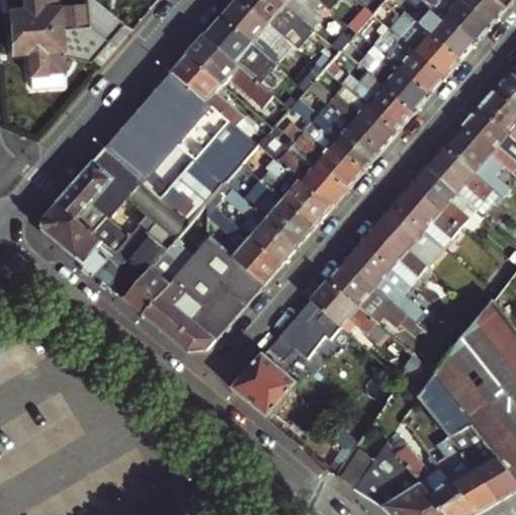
[(8,28),(86,22),(84,0),(52,3),(51,0),(20,0),(21,6),(6,8),(8,28)]
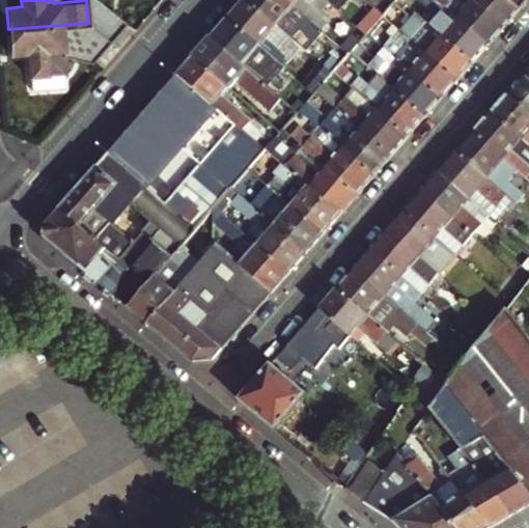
[(88,23),(108,40),(124,23),(98,0),(86,0),(88,23)]
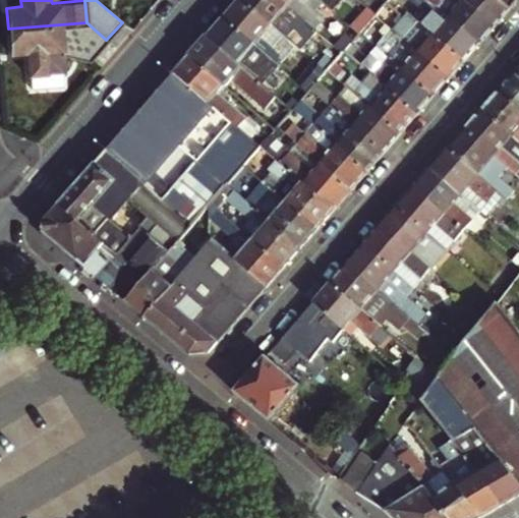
[(284,34),(244,0),(236,0),(224,15),(269,55),(272,57),(280,47),(276,43),(284,34)]
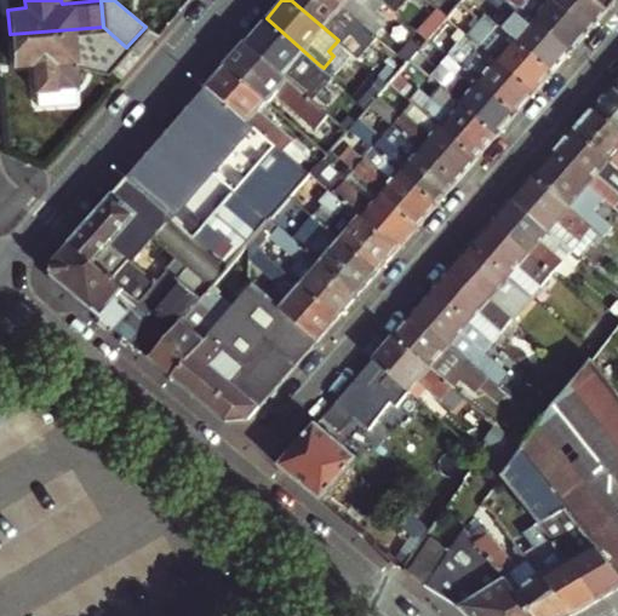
[(358,18),(337,0),(291,0),(338,40),(358,57),(368,45),(349,28),(358,18)]
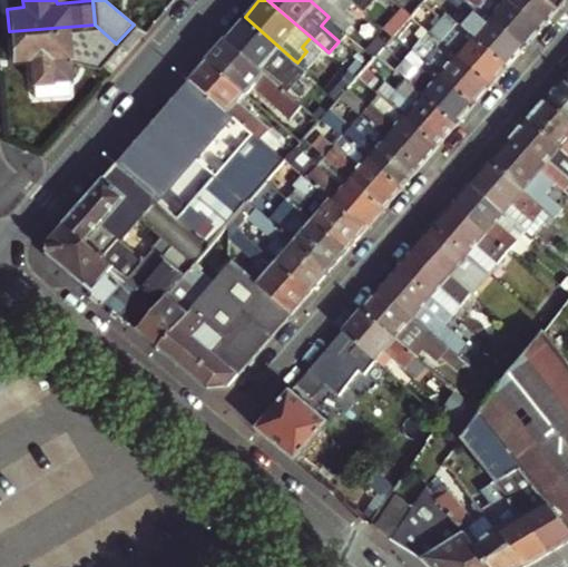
[(310,0),(329,17),(346,31),(356,20),(339,5),(342,0),(310,0)]
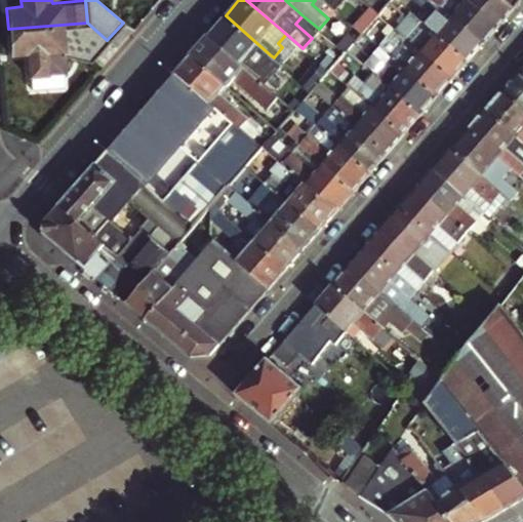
[(399,0),(389,0),(378,12),(377,12),(383,17),(399,0)]
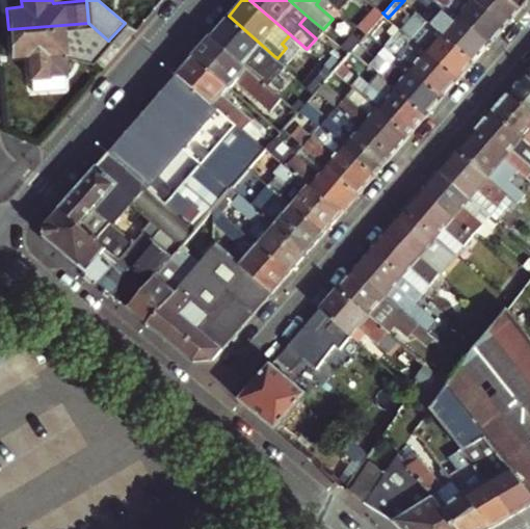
[(424,0),(416,9),(472,59),(488,42),(440,0),(424,0)]
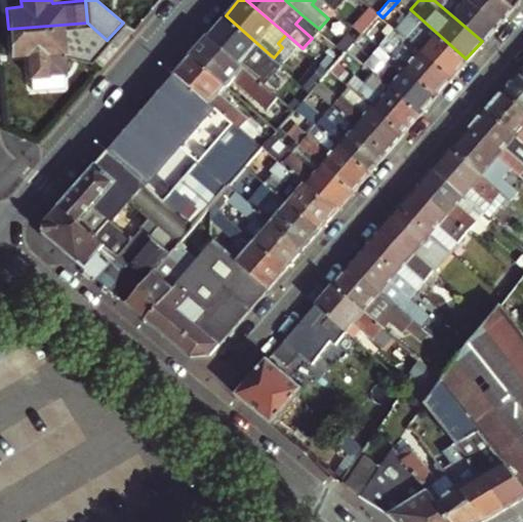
[(434,0),(482,41),(497,24),(470,0),(434,0)]
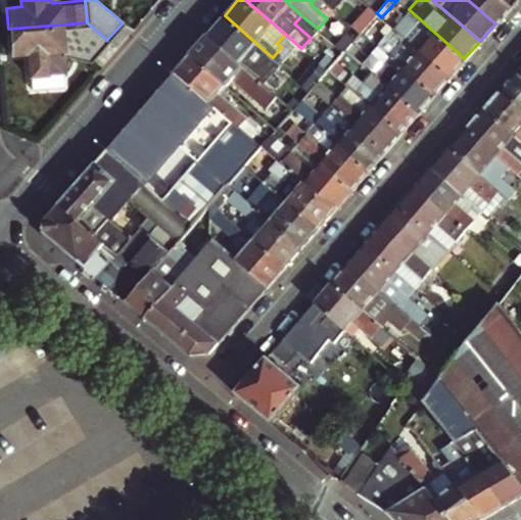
[(468,0),(495,24),(511,5),(505,0),(468,0)]
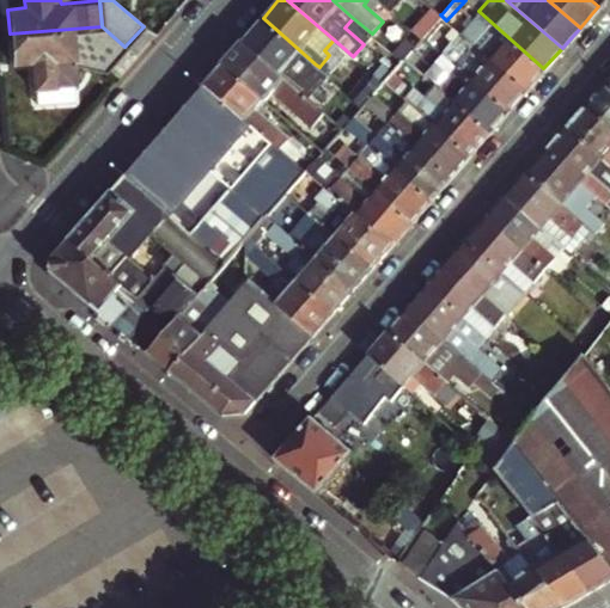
[(422,36),(440,14),(441,14),(432,6),(413,29),(421,37),(422,36)]
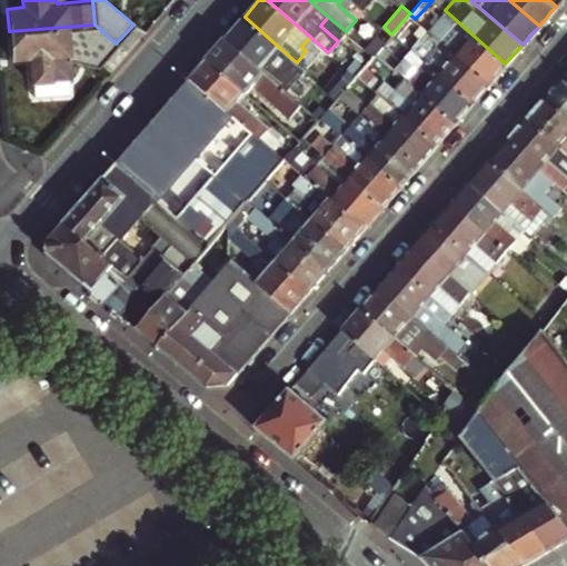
[(445,10),(427,30),(488,83),(491,79),(505,63),(445,10)]
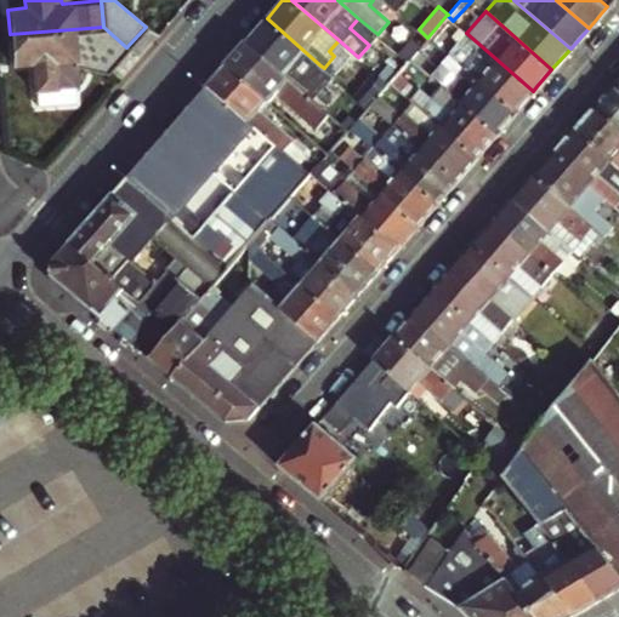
[(267,18),(246,40),(288,78),(312,98),(317,92),(311,86),(316,80),(311,76),(321,66),(267,18)]
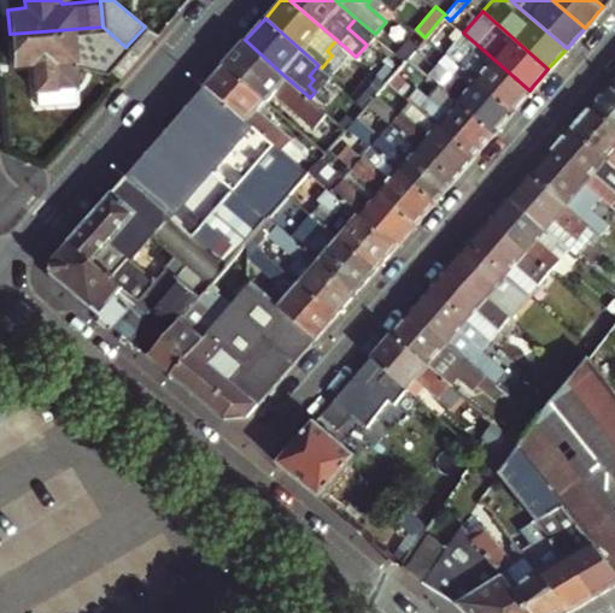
[(529,90),(463,33),(456,25),(449,34),(457,41),(445,53),(511,111),(529,90)]
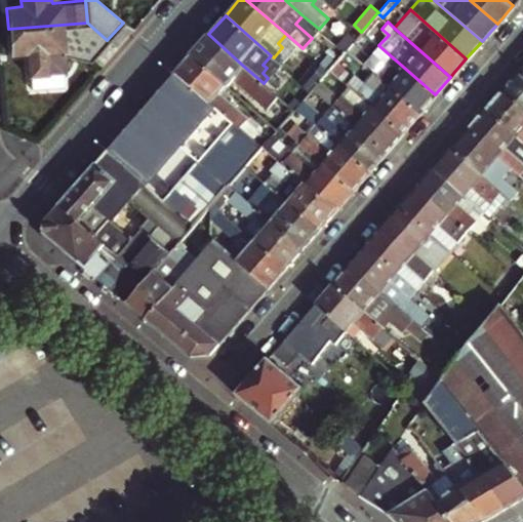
[(107,40),(87,23),(8,29),(9,51),(25,50),(27,73),(29,73),(30,86),(61,83),(59,70),(62,70),(61,53),(88,61),(107,40)]
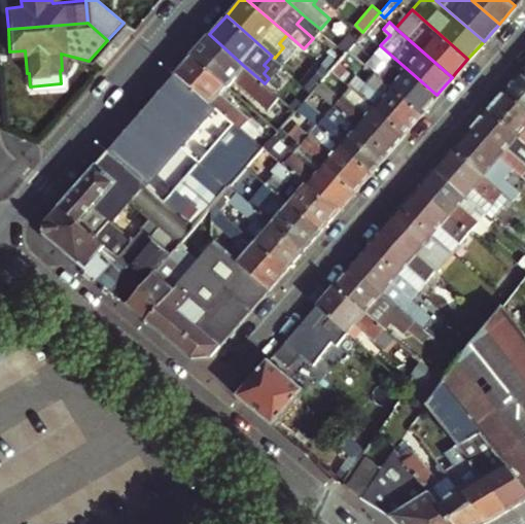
[(375,72),(390,85),(421,112),(436,95),(380,45),(363,31),(362,32),(357,37),(375,53),(364,63),(375,72)]
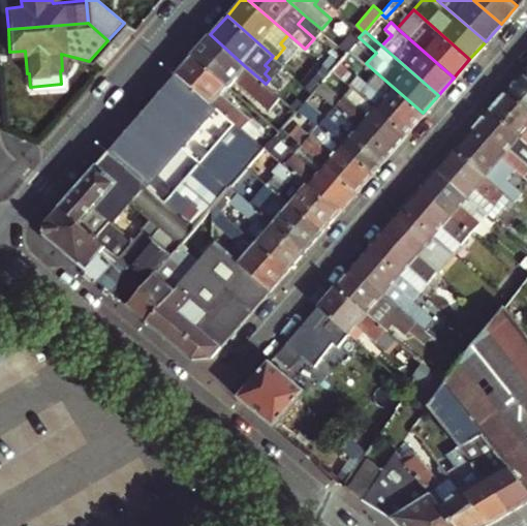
[(210,34),(192,54),(226,84),(228,86),(245,66),(210,34)]
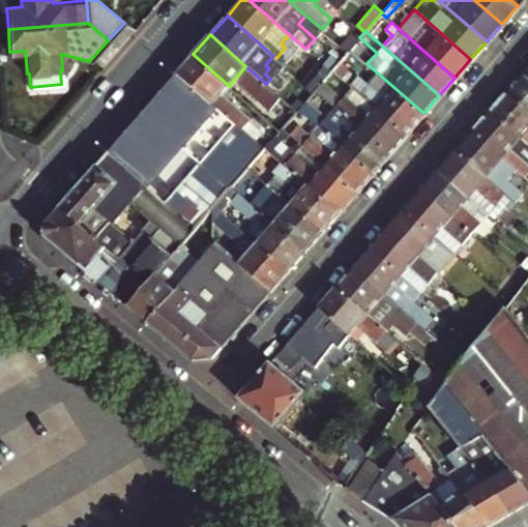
[(340,61),(347,52),(341,46),(324,65),(330,70),(332,68),(340,61)]
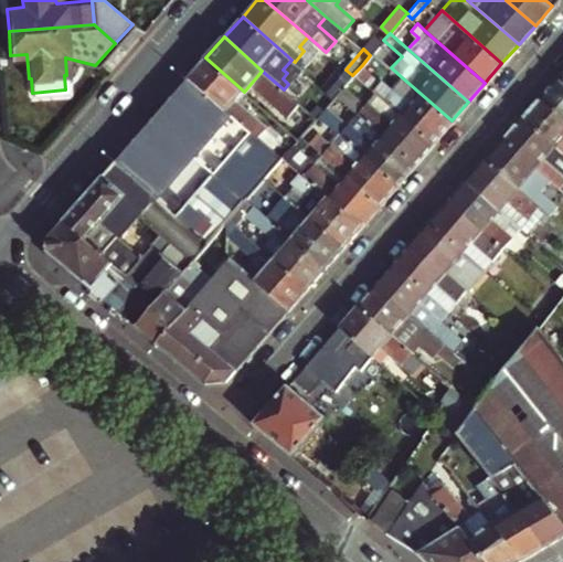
[(317,62),(304,51),(295,62),(307,73),(317,62)]
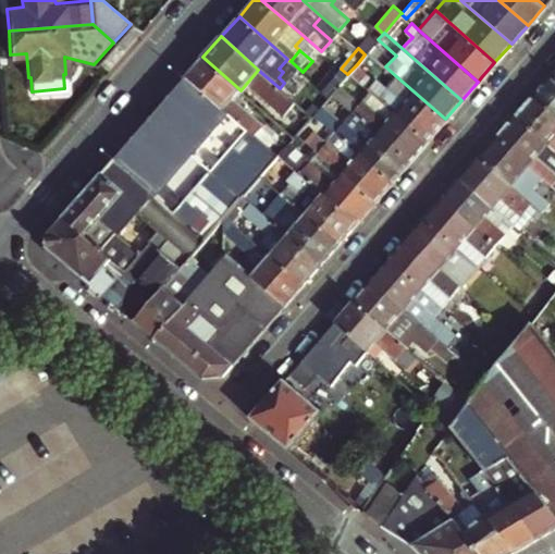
[(238,88),(202,57),(186,75),(254,135),(264,122),(233,95),(238,88)]
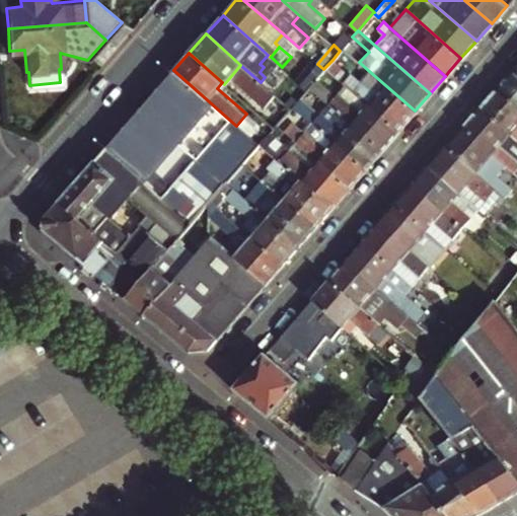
[(325,67),(367,103),(397,131),(415,111),(384,84),(376,94),(360,81),(351,72),(349,74),(333,60),(325,67)]
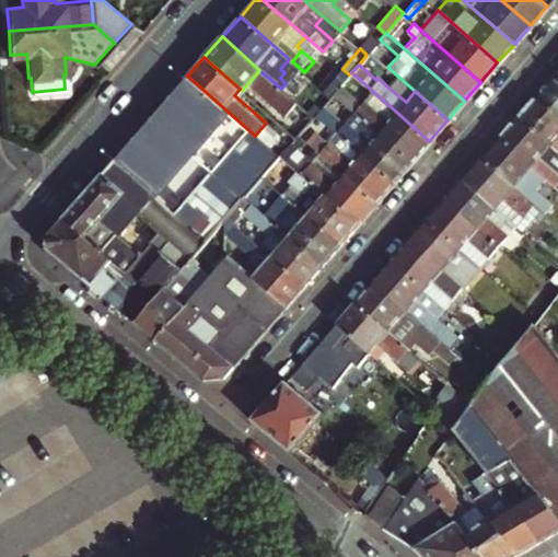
[(340,84),(349,74),(343,69),(324,90),(330,95),(334,92),(340,84)]
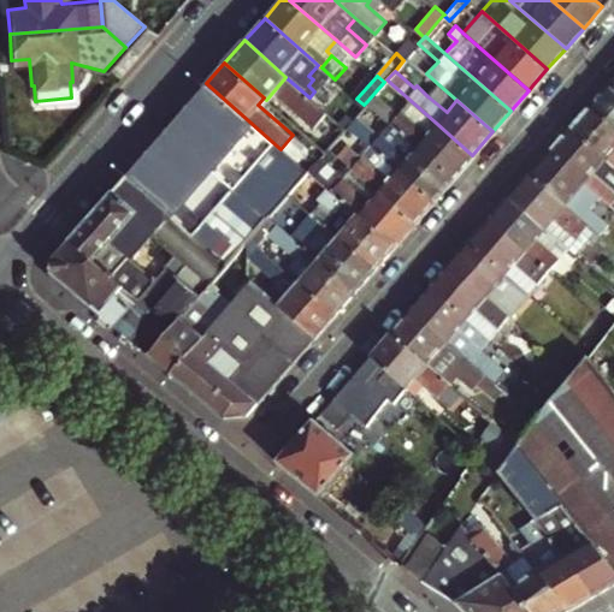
[(613,88),(608,82),(588,105),(613,128),(613,88)]
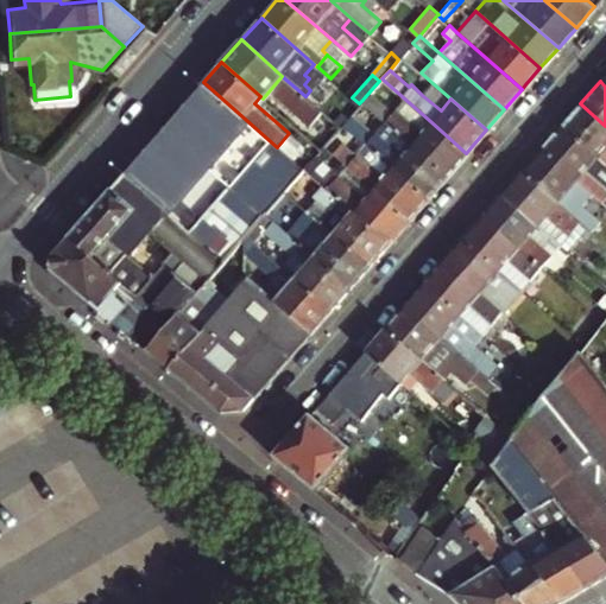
[(277,147),(203,82),(124,173),(222,261),(228,254),(244,235),(248,230),(264,213),(275,201),(283,190),(302,169),(277,147)]
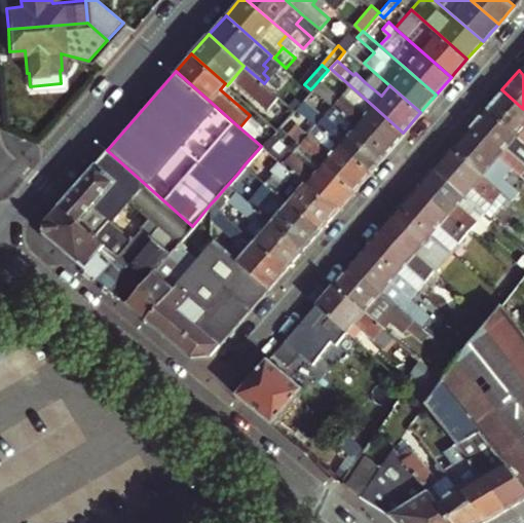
[(389,85),(374,72),(365,82),(381,96),(389,85)]
